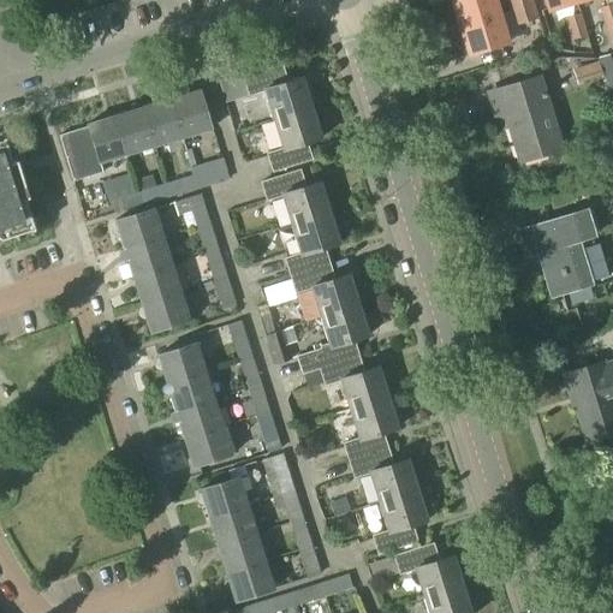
[(456,0),(463,25),(499,15),(495,0),(456,0)]
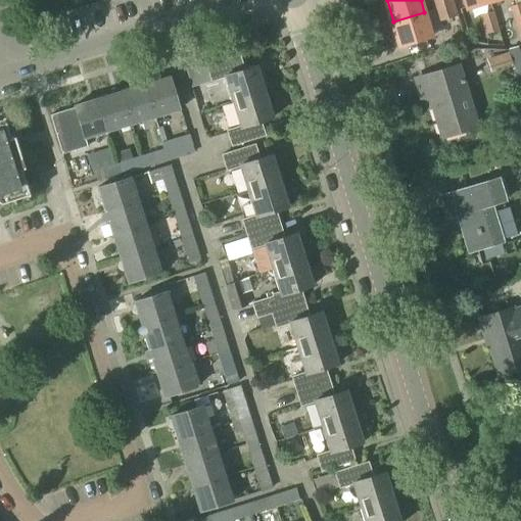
[(432,0),(435,9),(456,3),(455,0),(432,0)]
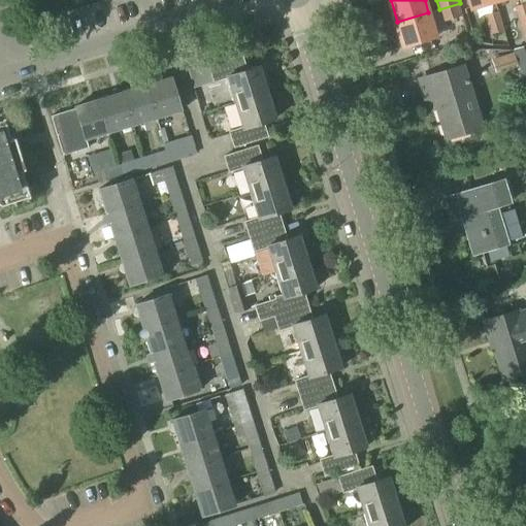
[(525,2),(523,3),(516,5),(521,24),(525,23),(525,2)]
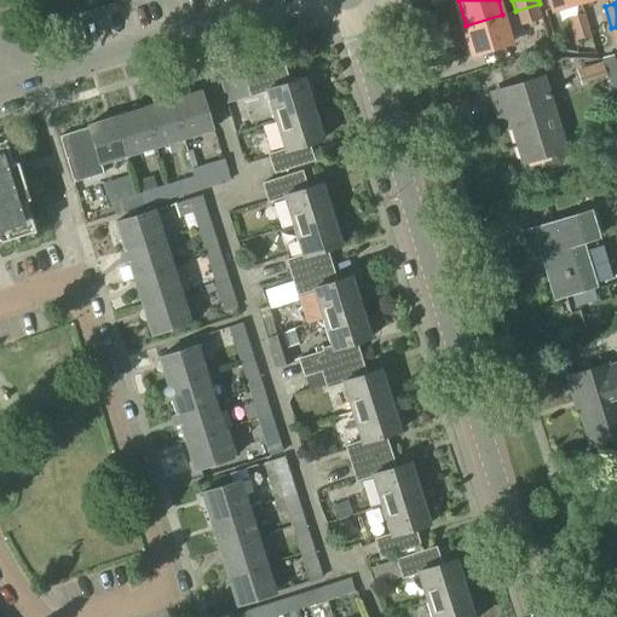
[(540,4),(515,11),(519,24),(545,17),(540,4)]
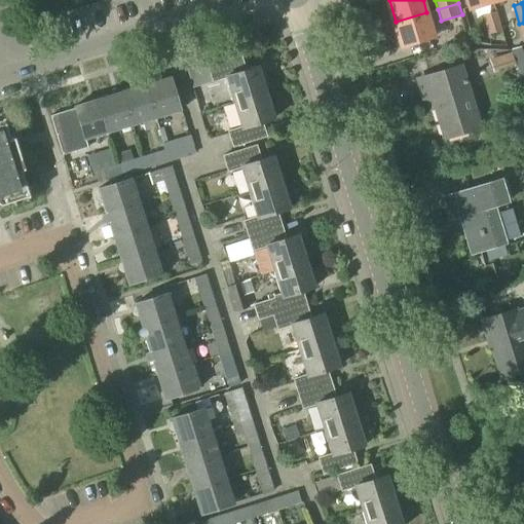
[(498,10),(483,14),(489,33),(497,31),(503,29),(498,10)]
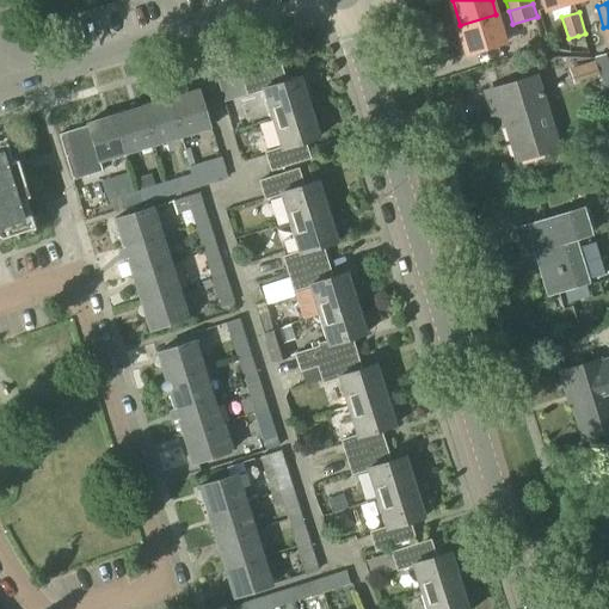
[(468,53),(504,42),(496,14),(460,25),(468,53)]
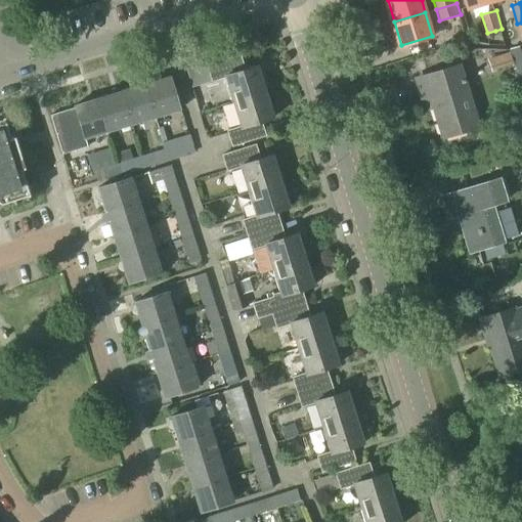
[(90,37),(86,26),(92,24),(90,13),(79,16),(85,39),(90,37)]
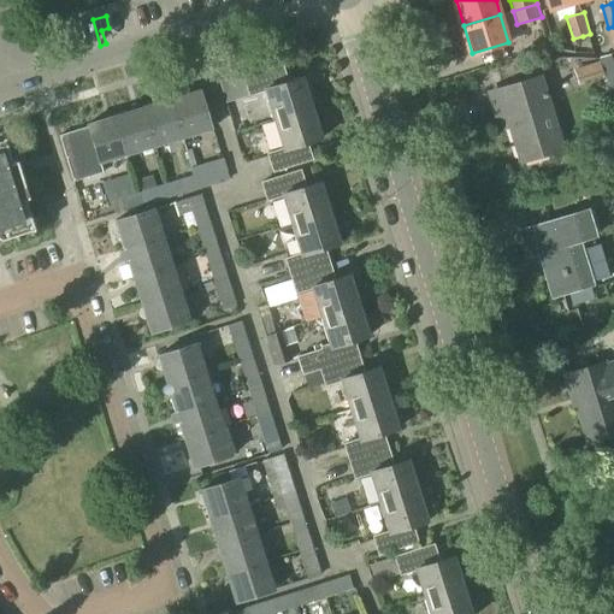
[(613,52),(601,57),(613,93),(613,52)]
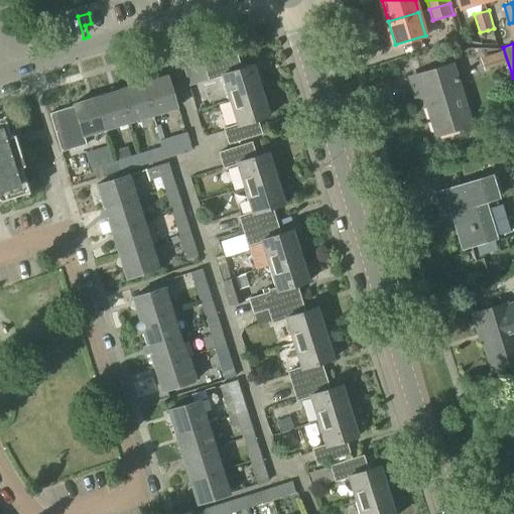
[(238,52),(204,63),(205,67),(209,79),(210,80),(223,76),(230,99),(262,89),(254,62),(243,67),(238,52)]
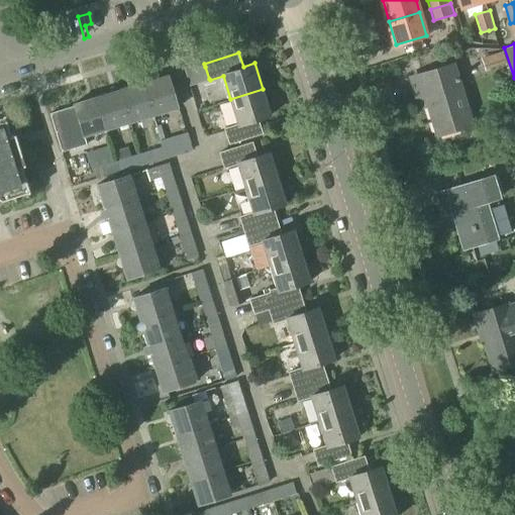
[(473,123),(454,64),(411,77),(419,106),(428,104),(437,134),(473,123)]
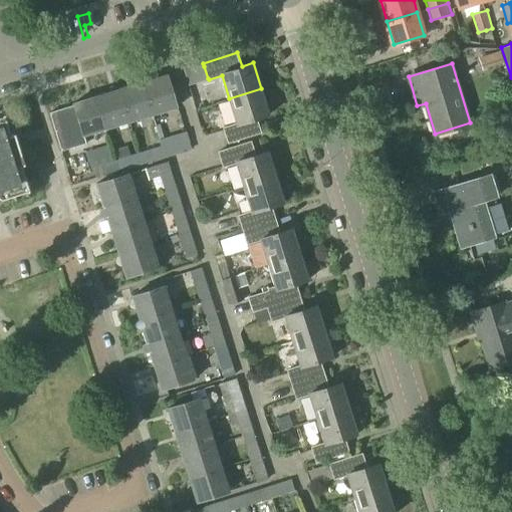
[(144,81),(154,113),(177,105),(167,73),(144,81)]
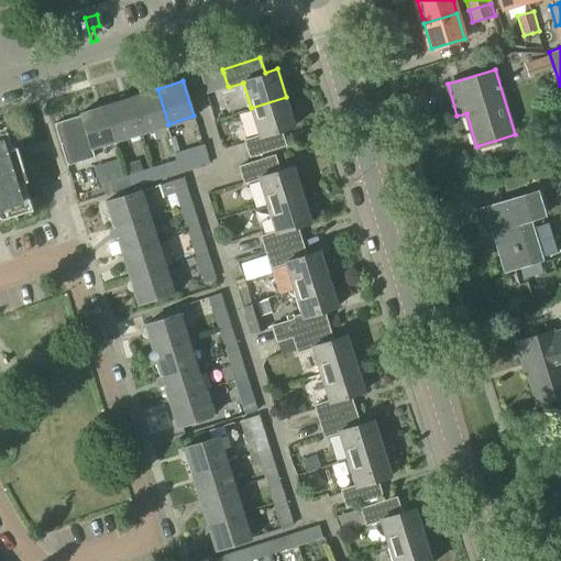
[(147,91),(132,97),(143,132),(168,124),(157,89),(155,85),(154,85),(152,84),(150,84),(149,85),(146,87),(146,89),(147,91)]
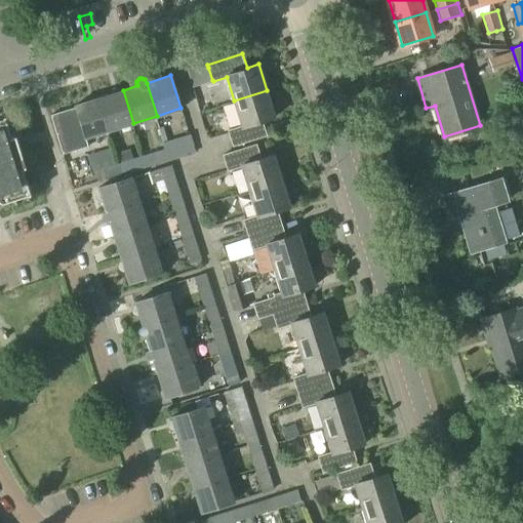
[(110,130),(133,123),(123,90),(99,97),(110,130)]
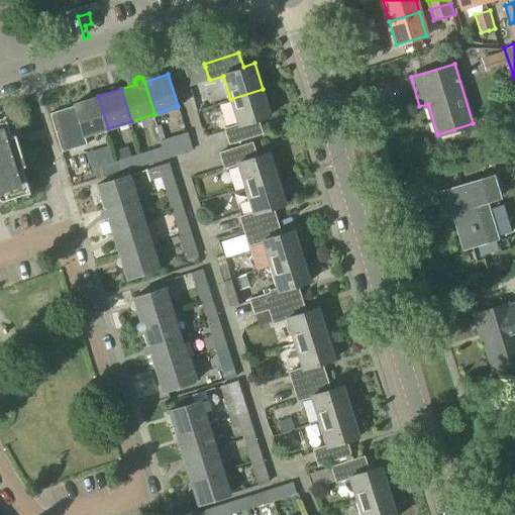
[(263,89),(230,99),(237,123),(224,127),(230,143),(264,133),(260,118),(271,115),(263,89)]
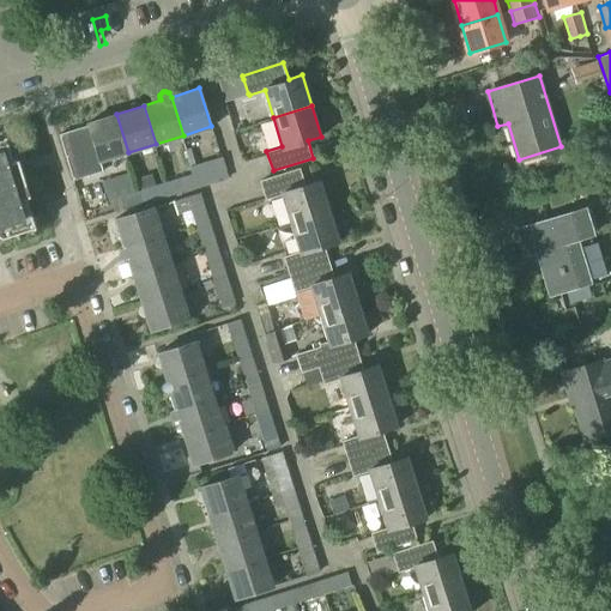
[(104,170),(102,161),(128,152),(116,114),(89,123),(89,125),(61,134),(76,180),(104,170)]
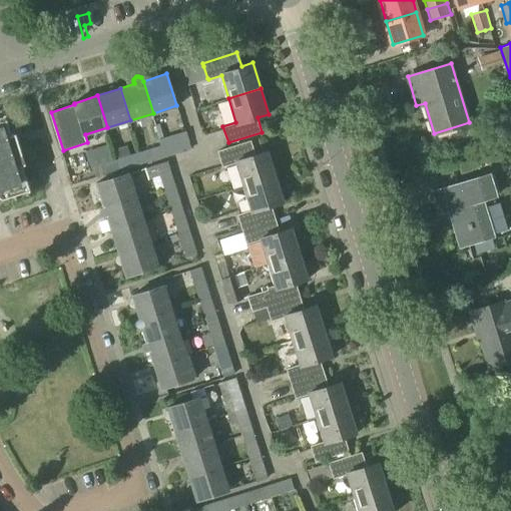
[(11,134),(1,102),(2,101),(1,100),(0,100),(0,196),(1,197),(27,189),(27,190),(29,189),(21,164),(24,163),(15,133),(11,134)]
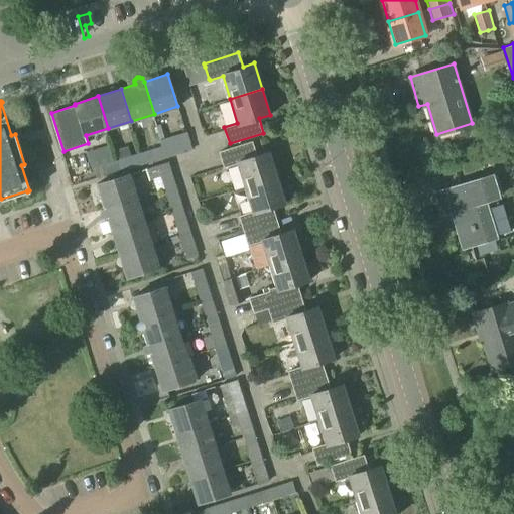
[(164,145),(167,157),(194,149),(187,131),(161,139),(162,145),(164,145)]
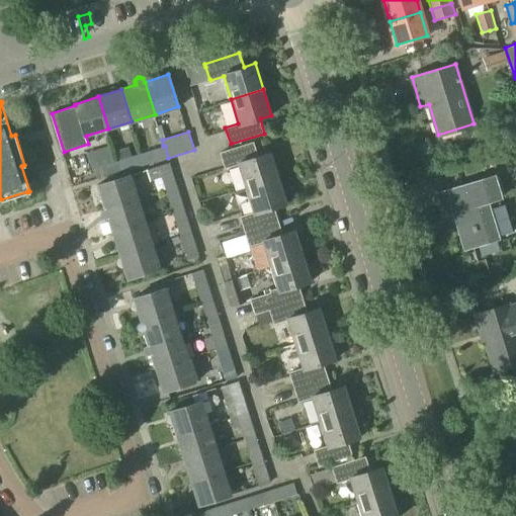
[(246,187),(277,177),(270,152),(258,155),(254,141),(220,152),(225,168),(238,164),(246,187)]
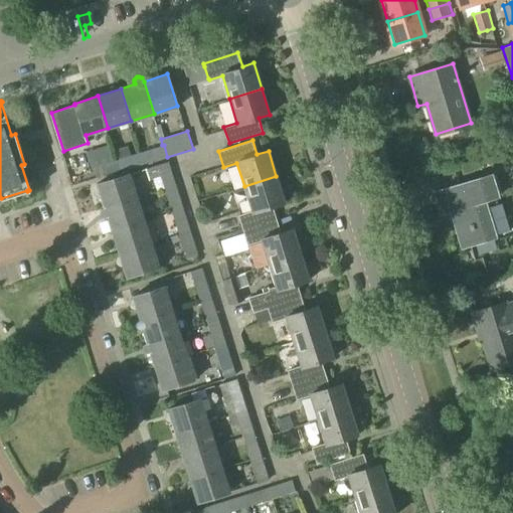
[(145,164),(167,157),(164,145),(162,145),(141,152),(145,164)]
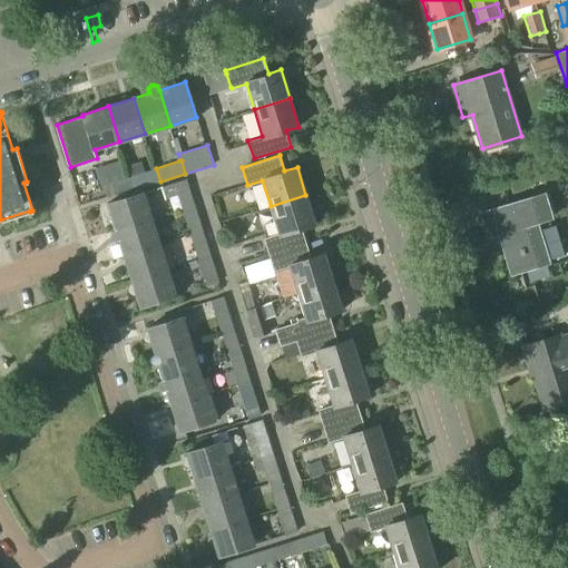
[(130,175),(135,189),(160,182),(156,168),(130,175)]
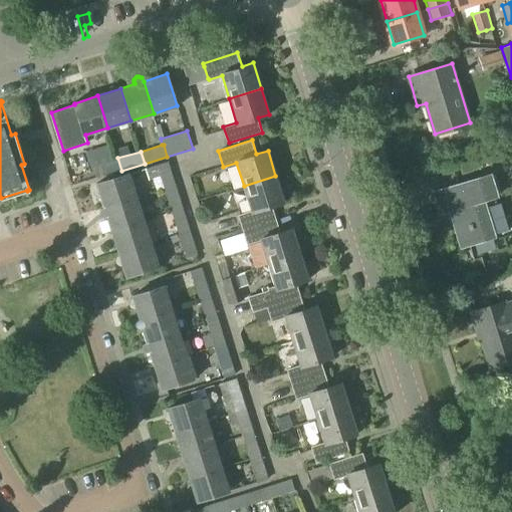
[(96,178),(121,171),(117,158),(93,165),(96,178)]
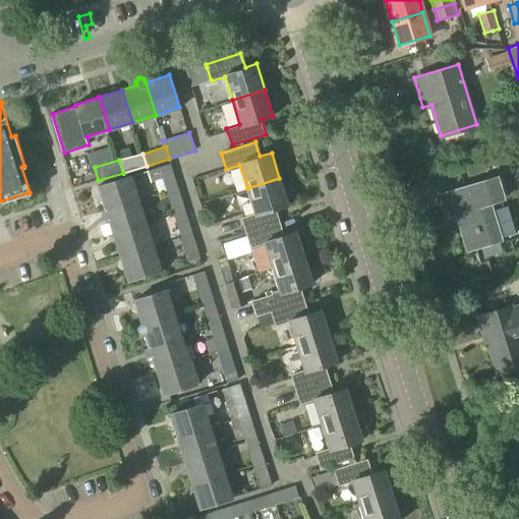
[(167,190),(179,186),(171,163),(148,170),(151,180),(162,176),(167,190)]
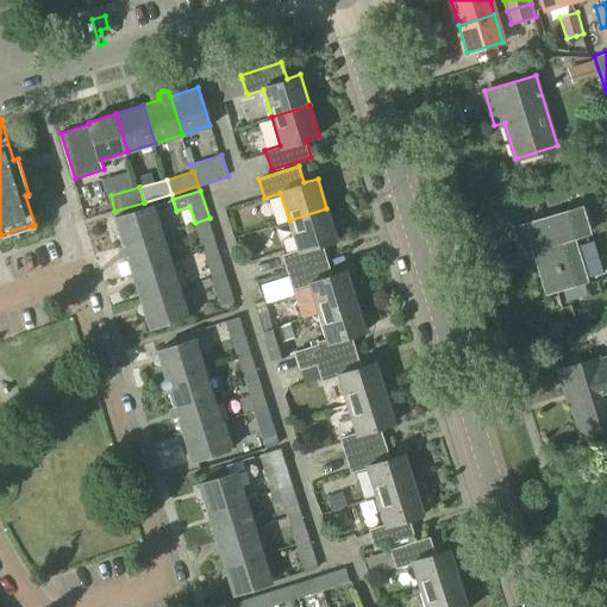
[(123,245),(162,232),(154,205),(114,217),(123,245)]
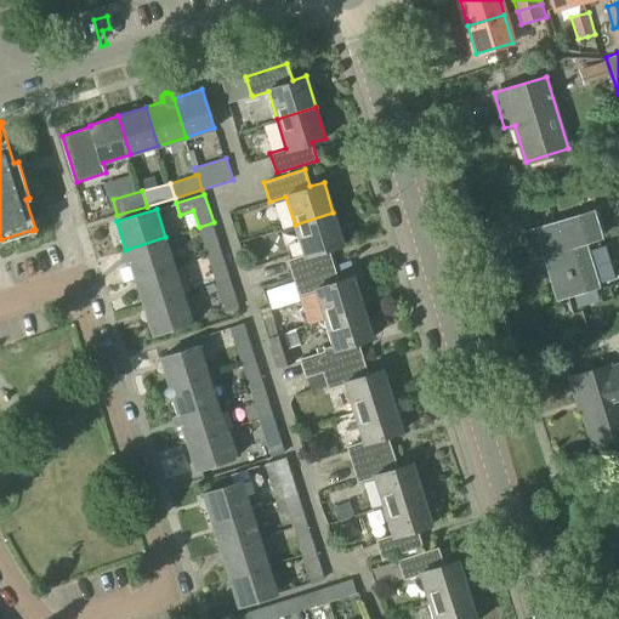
[(246,216),(250,228),(276,221),(273,210),(246,216)]
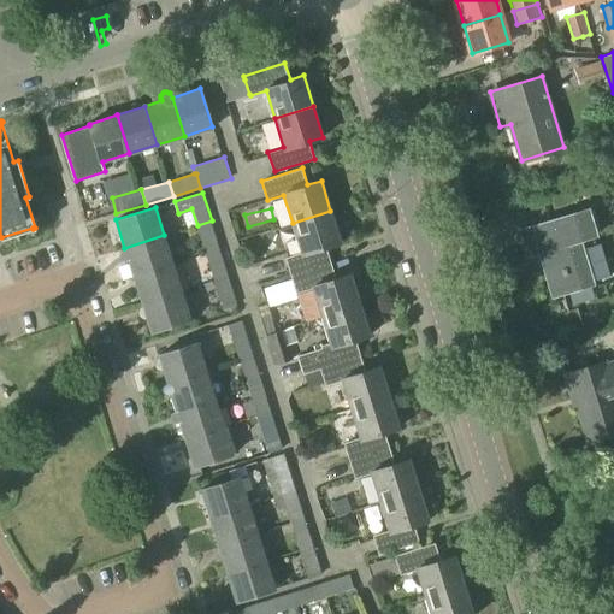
[(589,211),(589,208),(521,230),(529,255),(541,252),(554,295),(594,283),(580,240),(597,235),(596,232),(601,231),(595,208),(589,211)]
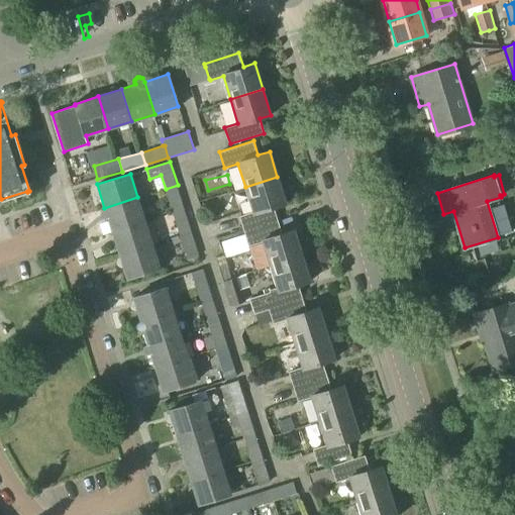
[(244,230),(279,219),(274,206),(286,203),(277,177),(245,187),(252,211),(239,215),(244,230)]
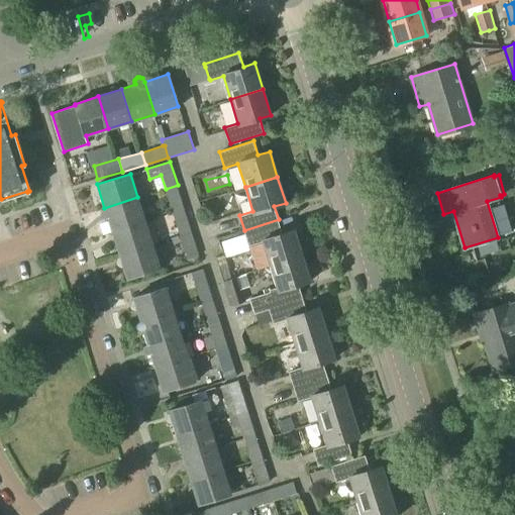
[(185,208),(178,185),(166,189),(170,202),(173,212),(185,208)]
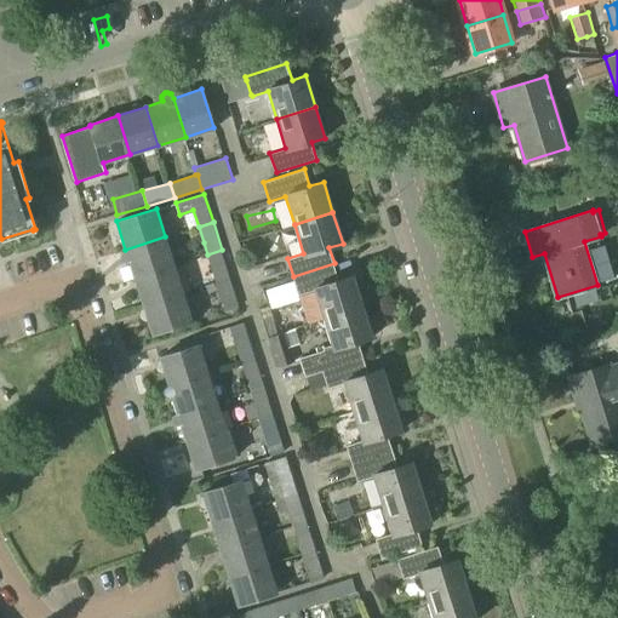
[(135,278),(175,264),(165,236),(125,250),(124,250),(121,252),(120,256),(121,257),(122,259),(124,261),(126,261),(129,261),(135,278)]
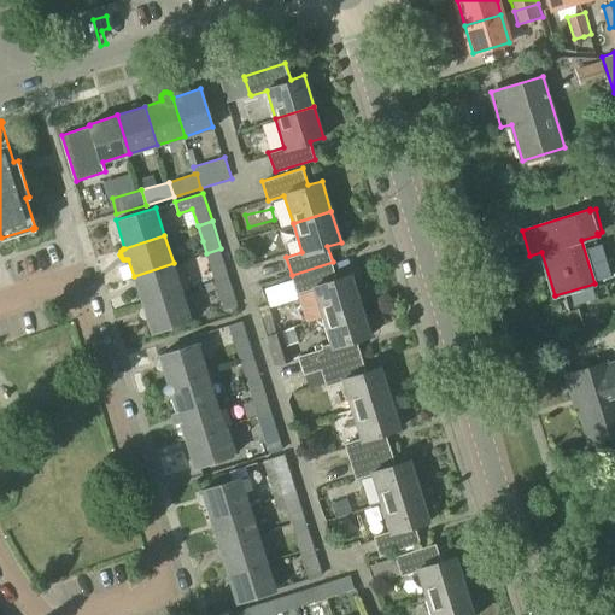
[(229,276),(221,249),(206,253),(215,281),(229,276)]
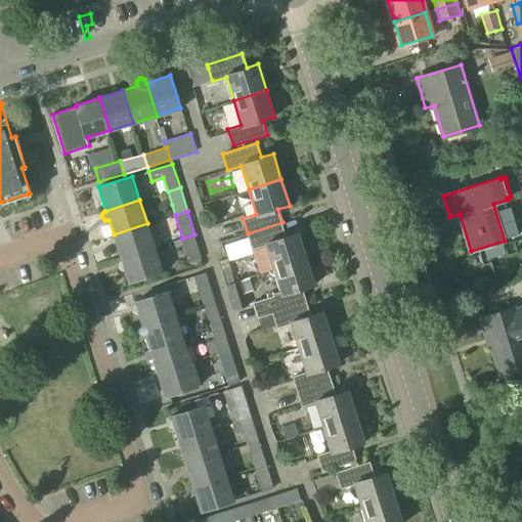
[(273,268),(306,258),(298,232),(287,235),(283,222),(248,233),(253,249),(266,245),(273,268)]
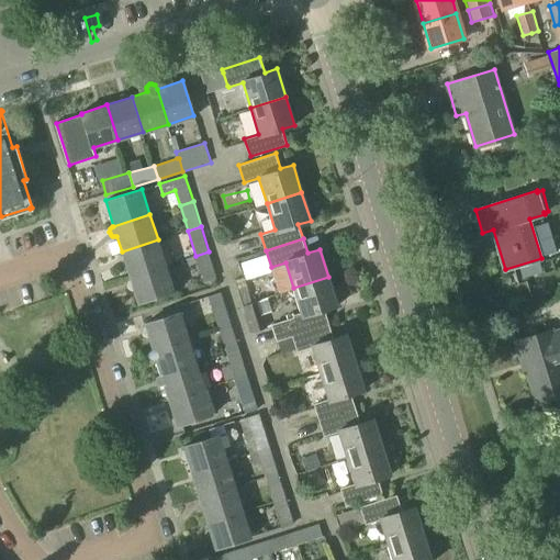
[(130,277),(166,265),(158,239),(122,252),(130,277)]
